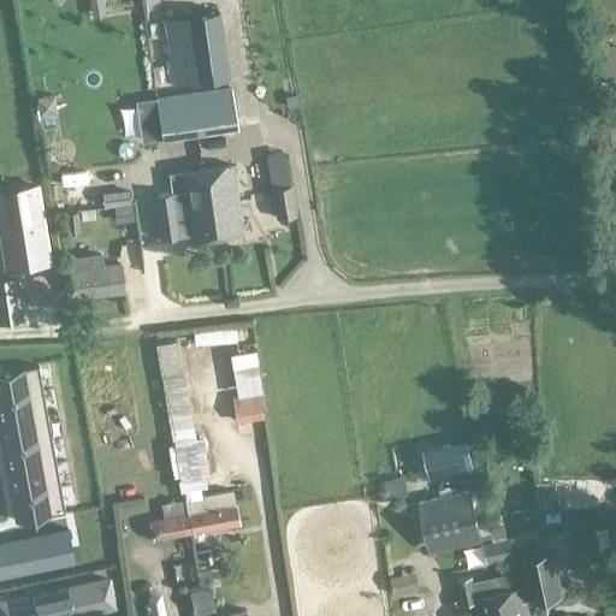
[(172,84),(196,82),(229,77),(219,11),(164,19),(172,84)]
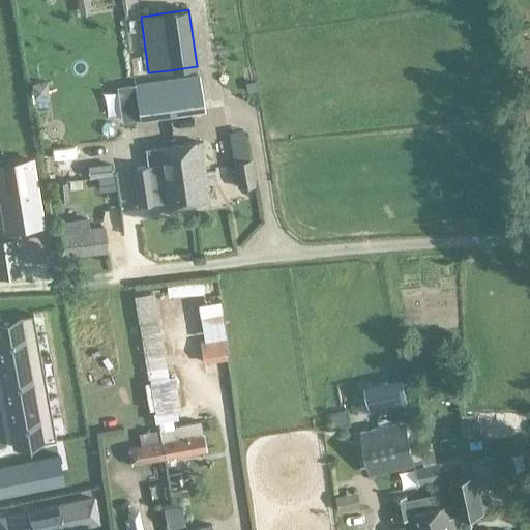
[(197,74),(170,77),(149,81),(134,83),(134,84),(116,87),(121,121),(139,119),(139,120),(203,110),(197,74)]
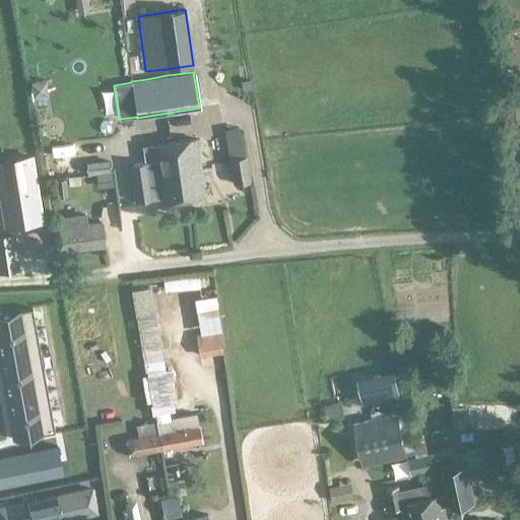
[(45,79),(30,80),(33,95),(47,94),(45,79)]
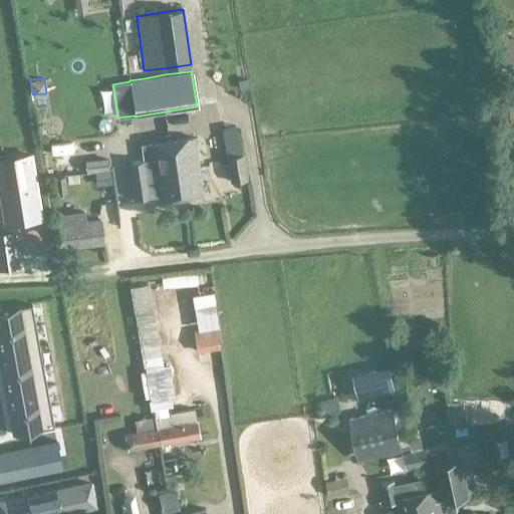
[(248,78),(238,80),(240,90),(250,89),(248,78)]
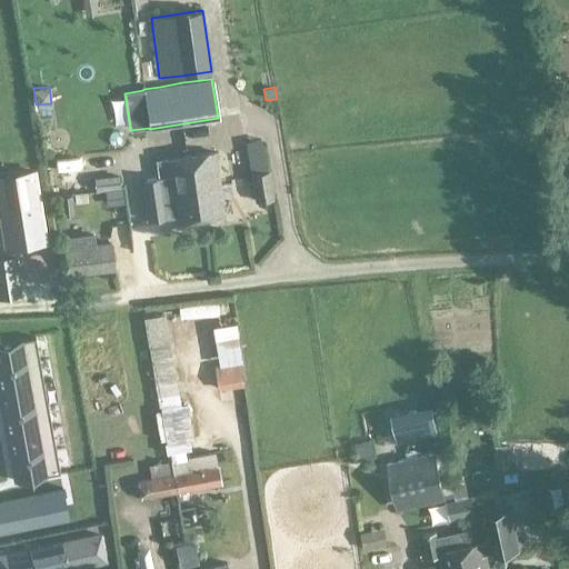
[(223,215),(221,197),(231,196),(230,183),(219,186),(215,152),(166,159),(168,176),(141,180),(147,220),(175,216),(176,221),(223,215)]
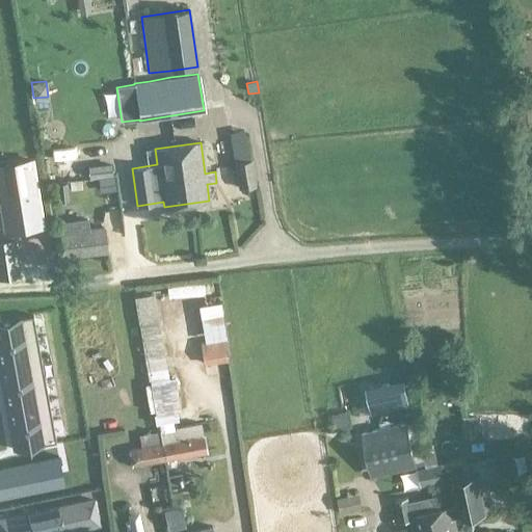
[(258,185),(253,159),(234,162),(238,188),(258,185)]
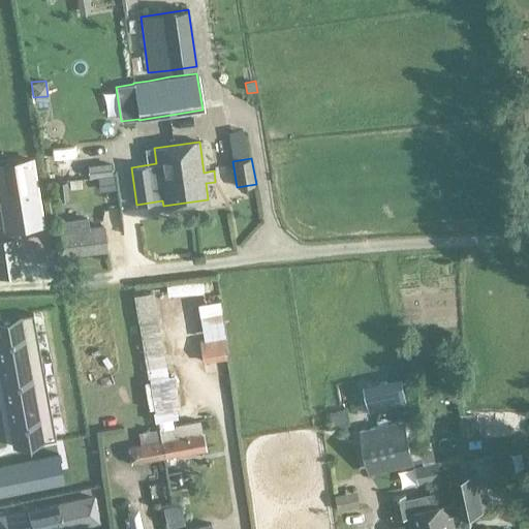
[(31,160),(0,164),(0,198),(0,199),(5,229),(41,224),(31,160)]
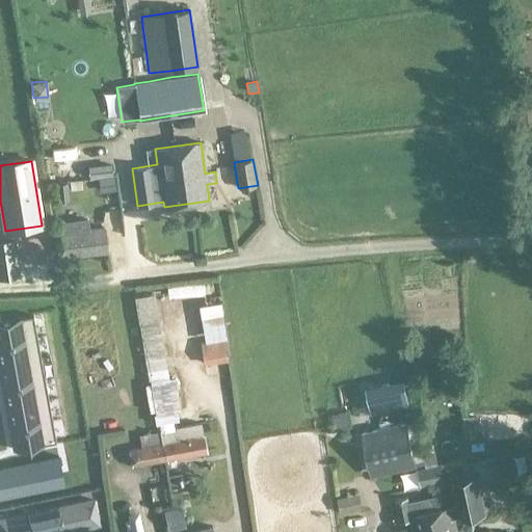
[(89,177),(112,175),(111,164),(88,166),(89,177)]
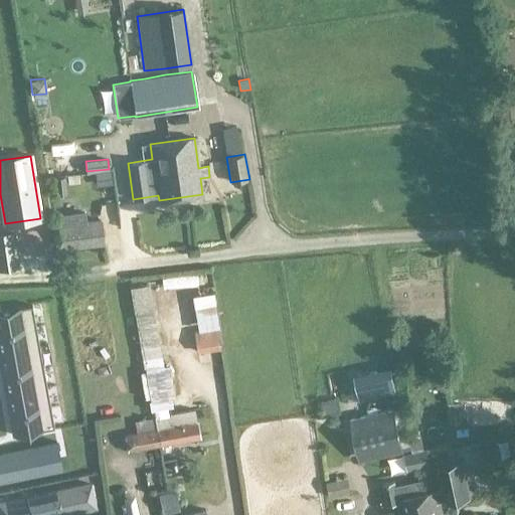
[(111,171),(100,172),(102,185),(112,183),(111,171)]
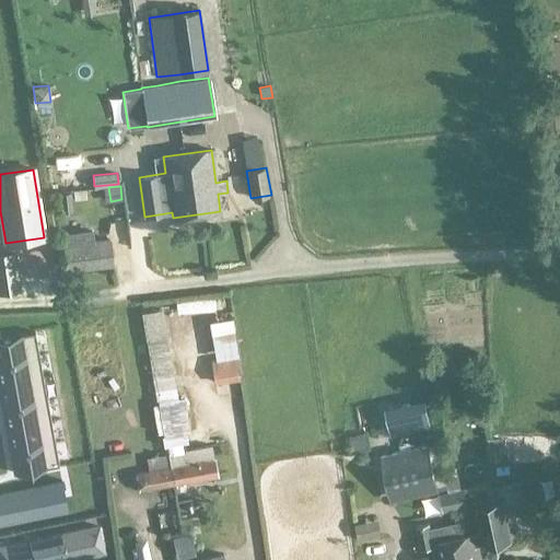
[(72,211),(70,191),(59,193),(60,212),(72,211)]
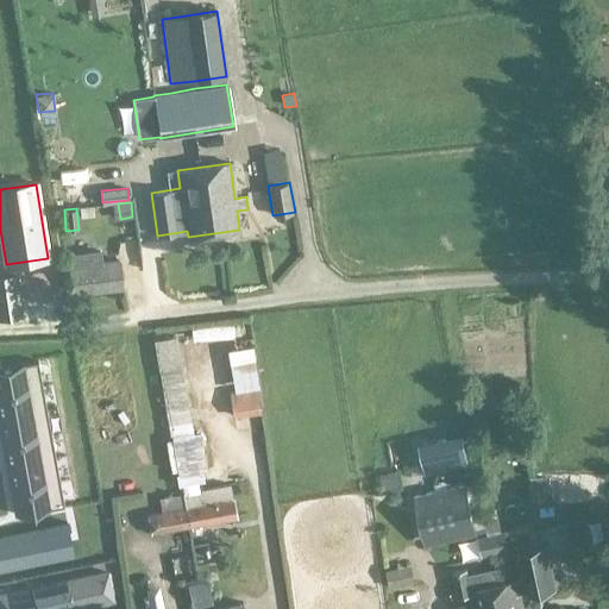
[(123,287),(119,261),(101,263),(100,250),(67,255),(73,294),(123,287)]
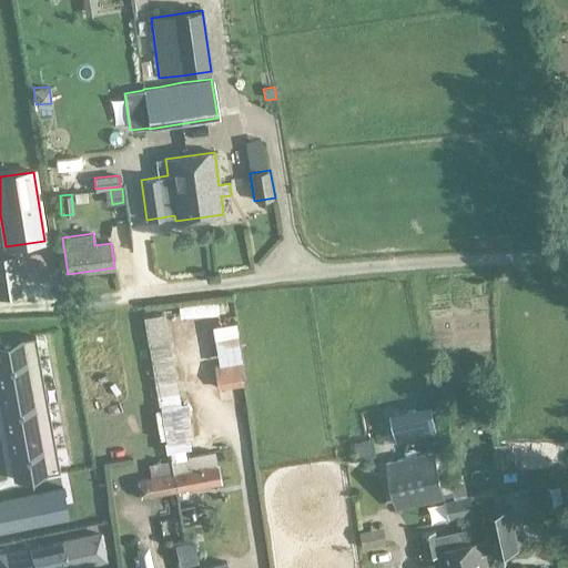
[(0,295),(17,294),(11,257),(0,259),(0,295)]
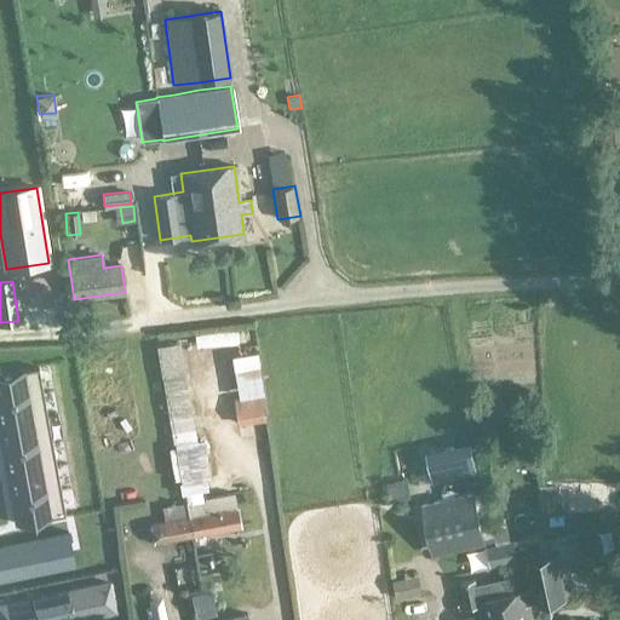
[(181,342),(159,345),(185,494),(208,491),(206,478),(211,478),(205,438),(197,440),(181,342)]
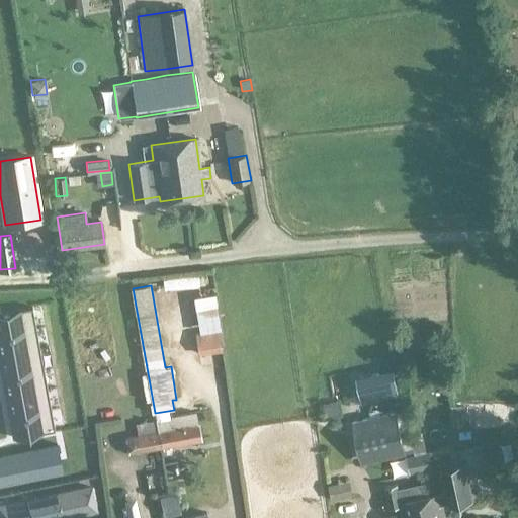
[(214,305),(196,308),(200,331),(219,328),(214,305)]
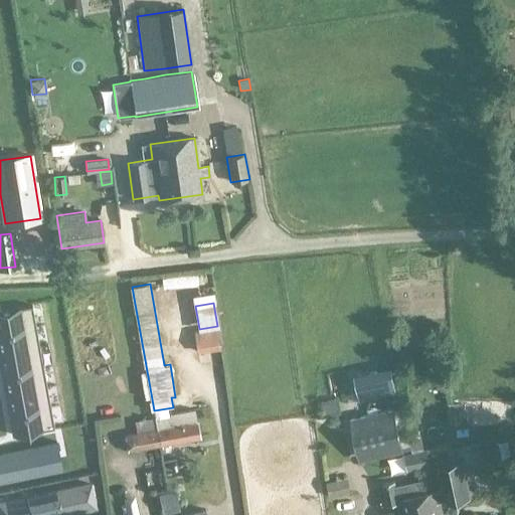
[(0,333),(35,327),(32,305),(0,310),(0,333)]
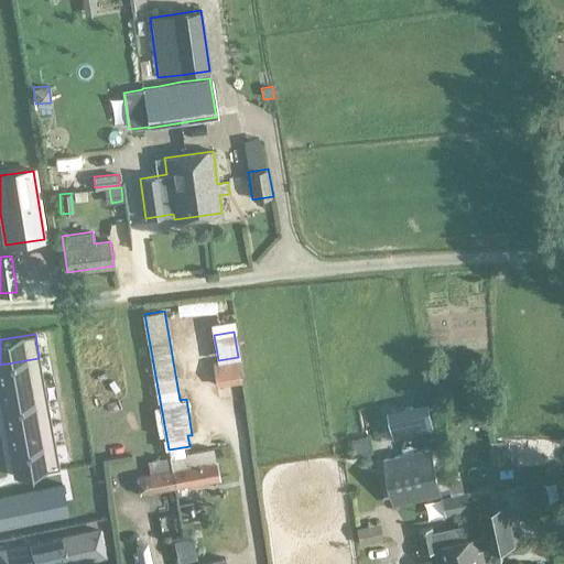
[(39,358),(0,365),(0,387),(43,379),(39,358)]
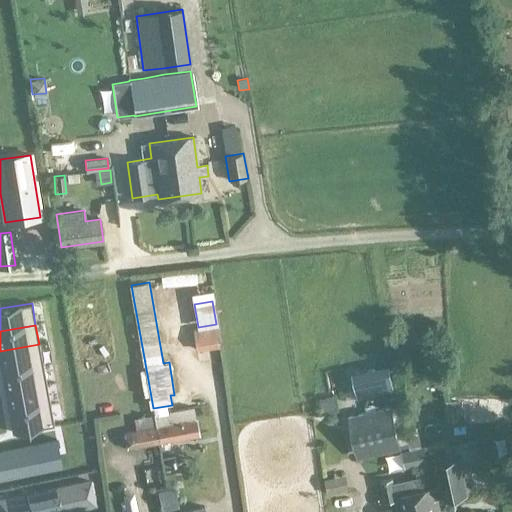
[(218,346),(216,328),(194,331),(196,349),(218,346)]
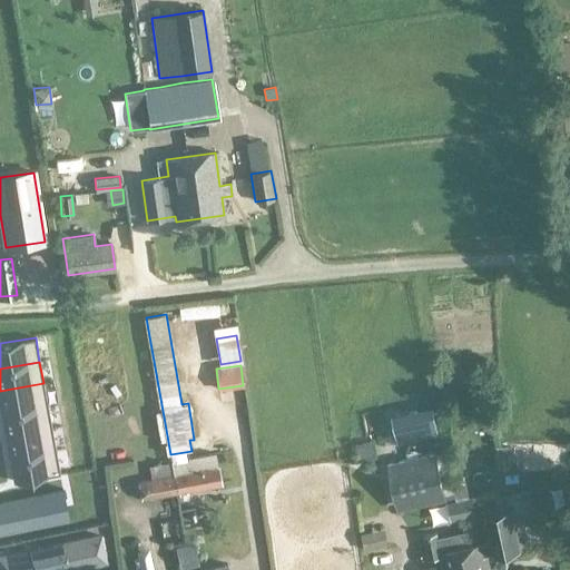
[(48,405),(43,383),(0,391),(0,405),(1,414),(48,405)]
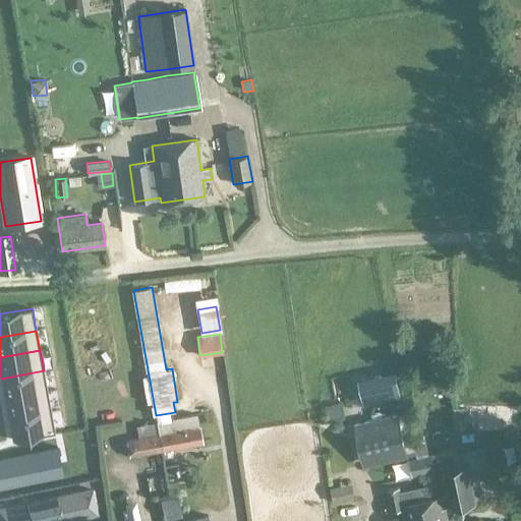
[(1,379),(5,398),(47,391),(44,370),(1,379)]
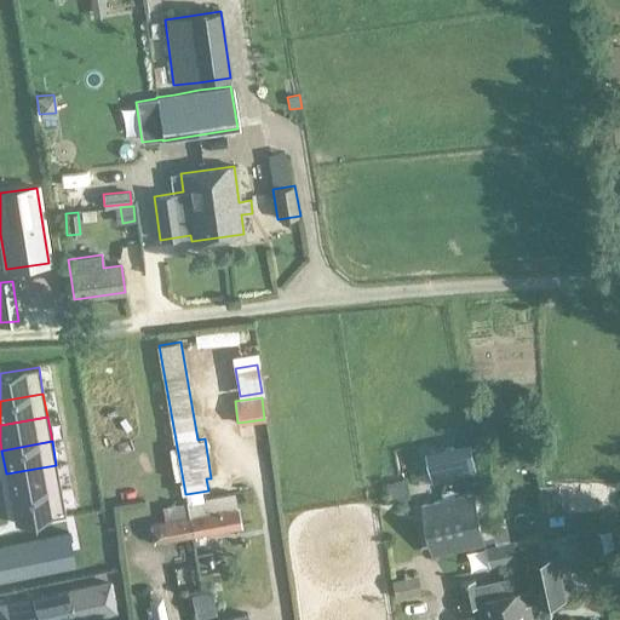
[(61,488),(56,465),(6,474),(11,498),(61,488)]
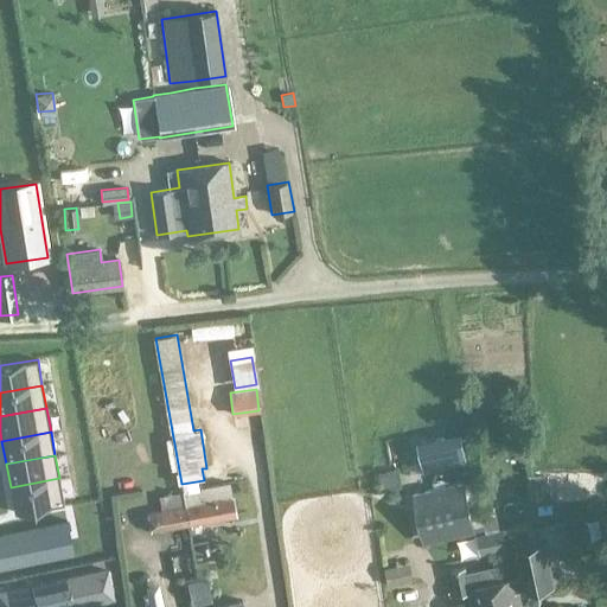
[(526,475),(528,499),(544,499),(544,491),(593,489),(592,475),(567,475),(567,474),(526,475)]
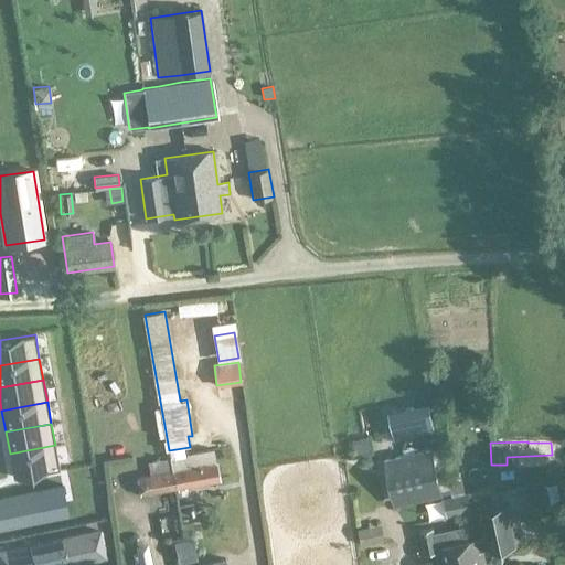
[(60,469),(55,445),(10,454),(14,477),(60,469)]
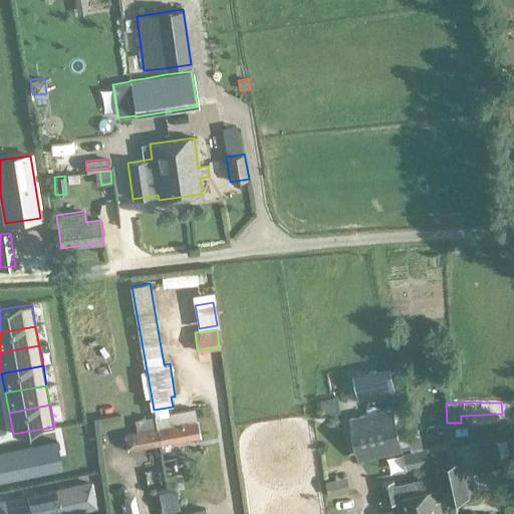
[(401,447),(410,445),(408,436),(402,407),(393,409),(393,408),(348,417),(357,460),(402,451),(401,447)]
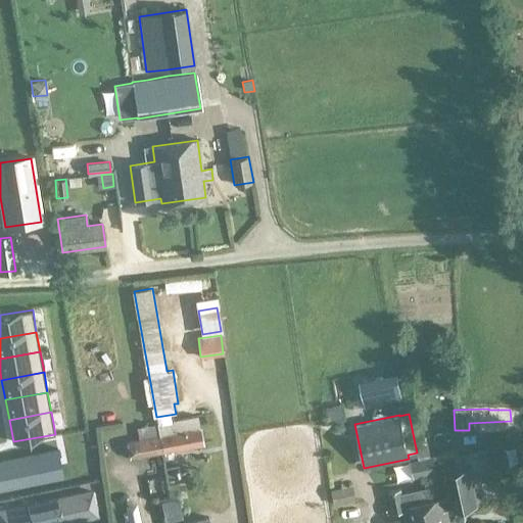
[(161,453),(204,444),(200,426),(199,427),(197,416),(170,421),(156,423),(158,436),(161,453)]
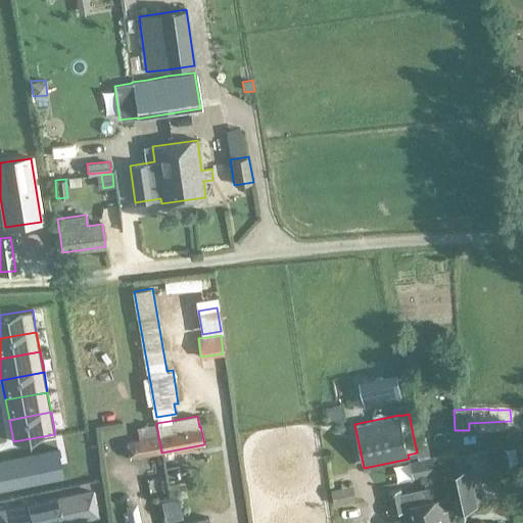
[(161,453),(158,436),(138,439),(126,442),(129,459),(161,453)]
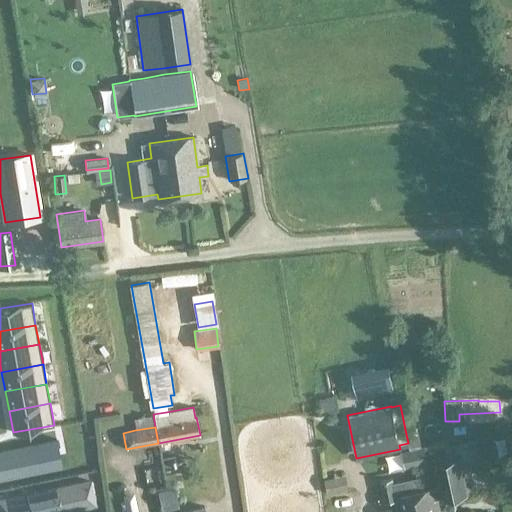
[(56,439),(0,450),(0,479),(62,467),(56,439)]
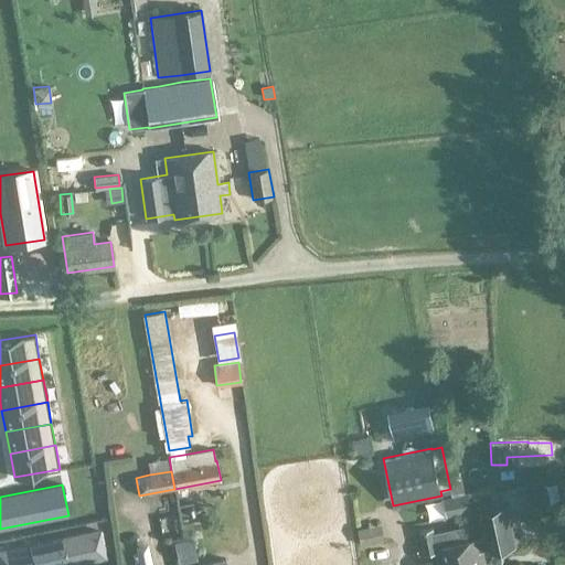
[(471,510),(468,492),(441,498),(445,516),(471,510)]
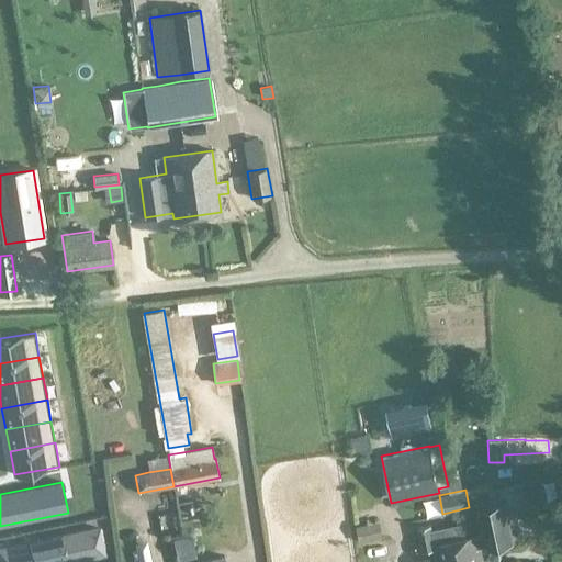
[(484,561),(481,546),(486,544),(487,548),(515,541),(506,501),(478,506),(483,530),(479,537),(479,535),(460,538),(464,561),(484,561)]
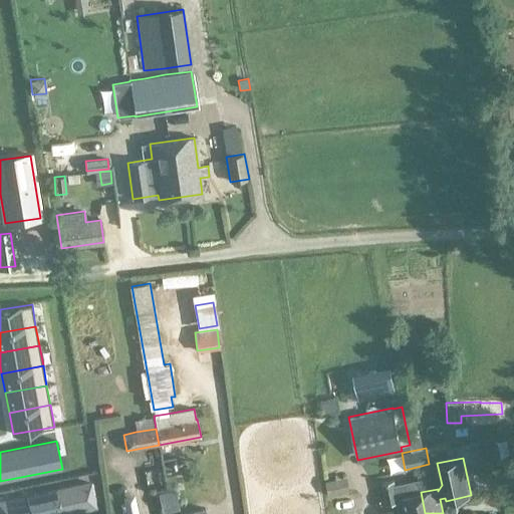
[(350,492),(346,476),(324,481),(328,497),(350,492)]
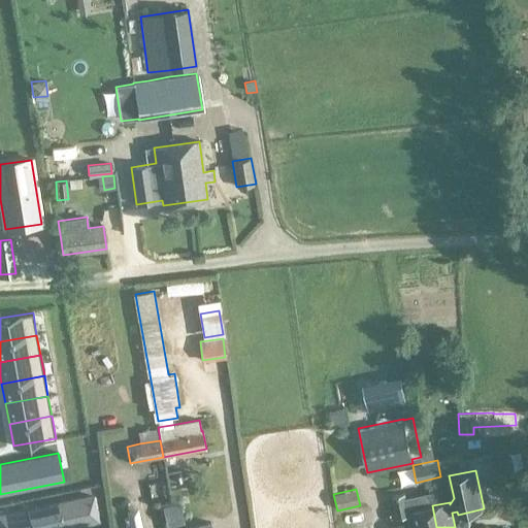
[(91,493),(0,512),(0,522),(1,527),(46,527),(96,518),(91,493)]
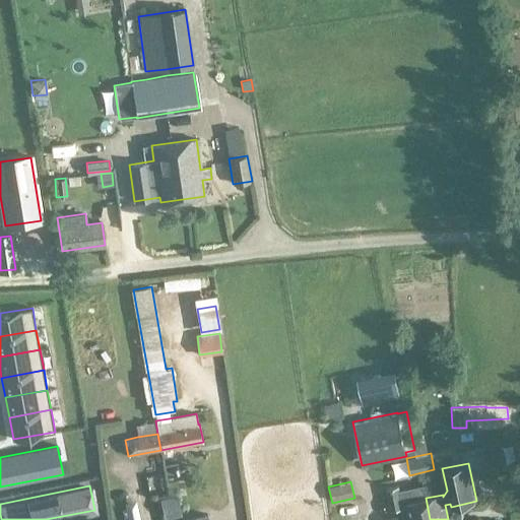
[(430,519),(426,498),(423,485),(398,491),(397,486),(386,490),(390,510),(401,508),(403,519),(430,519)]
